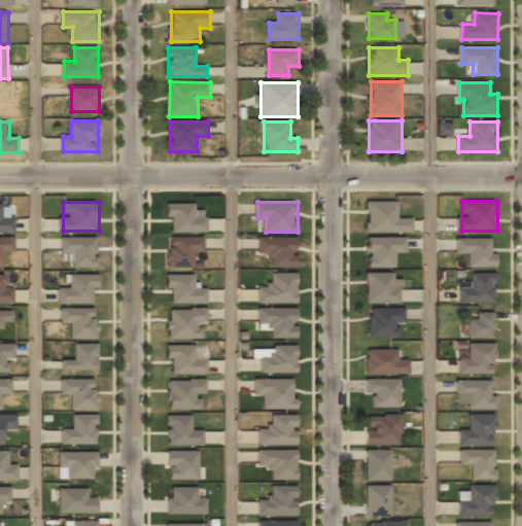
[(399,202),(369,202),(369,232),(414,232),(414,218),(399,218),(399,202)]
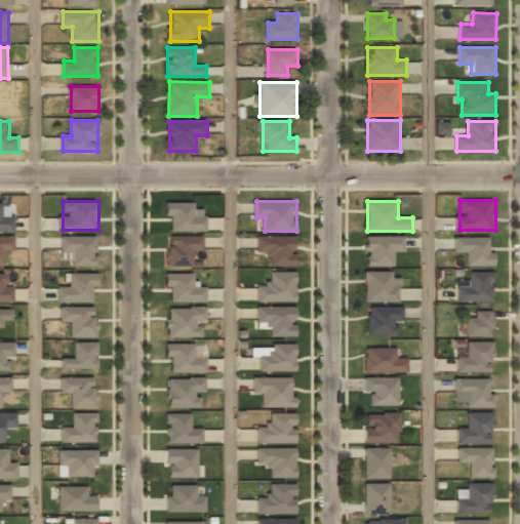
[(0,232),(15,232),(15,217),(4,217),(4,204),(0,204),(0,232)]
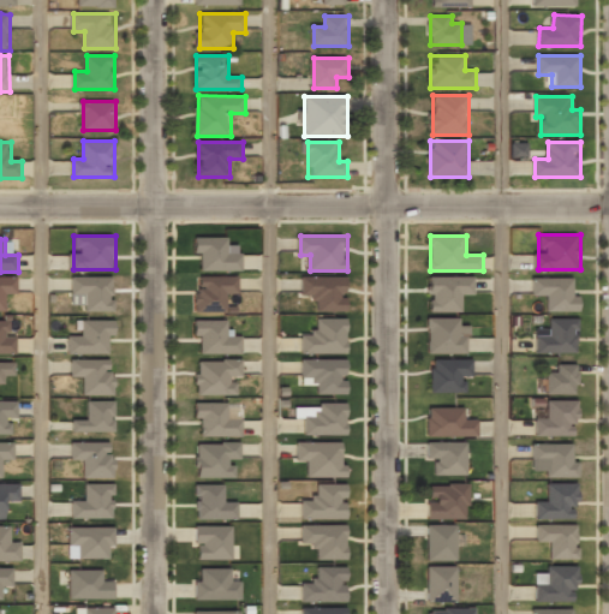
[(202,255),(202,272),(243,272),(243,255),(230,255),(230,239),(196,239),(196,255),(202,255)]
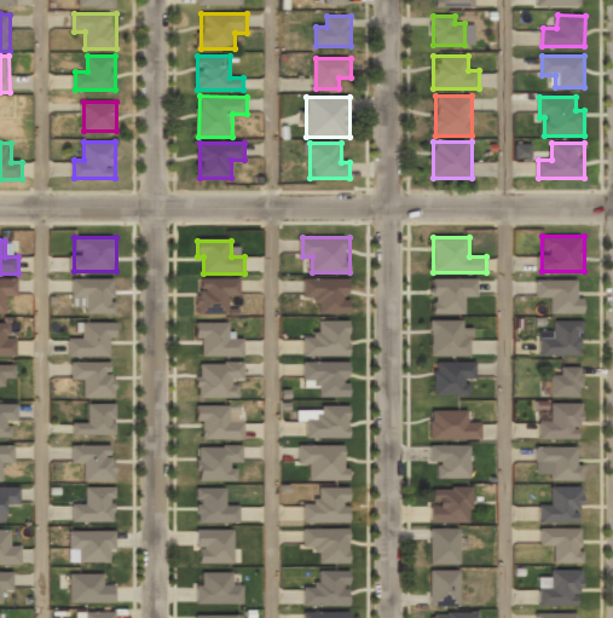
[(116,312),(116,278),(75,278),(75,312),(116,312)]
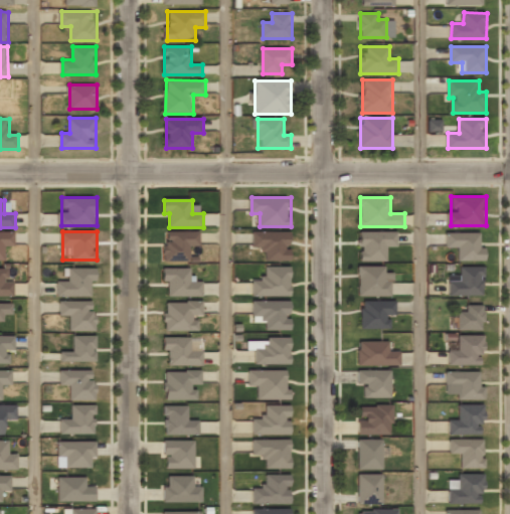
[(293,261),(293,231),(255,231),(255,249),(266,249),(266,261),(293,261)]
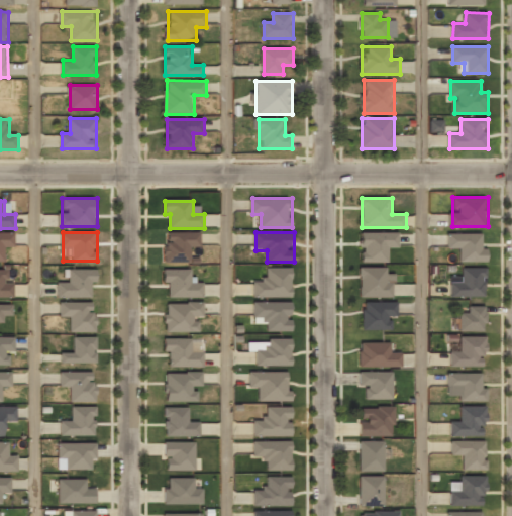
[(363,232),(363,262),(389,262),(389,248),(400,248),(400,232),(363,232)]
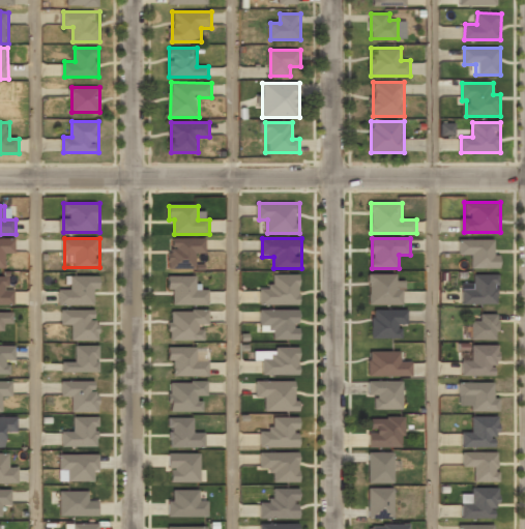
[(0,268),(6,268),(6,255),(16,255),(16,239),(0,239),(0,268)]
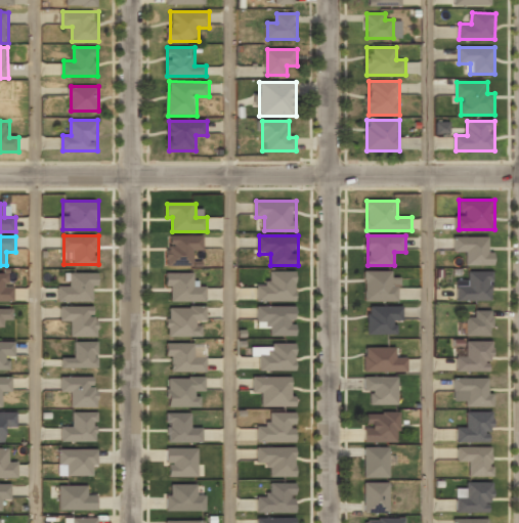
[(169,266),(195,266),(195,252),(204,252),(204,236),(169,236),(169,266)]
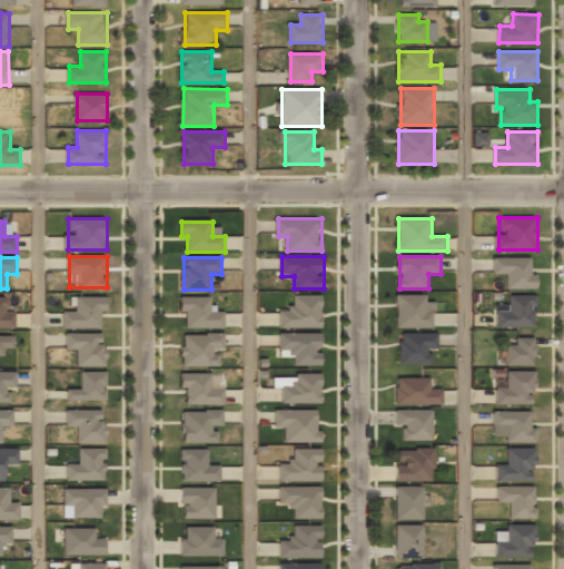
[(495,275),(507,275),(507,288),(536,288),(536,257),(495,257),(495,275)]
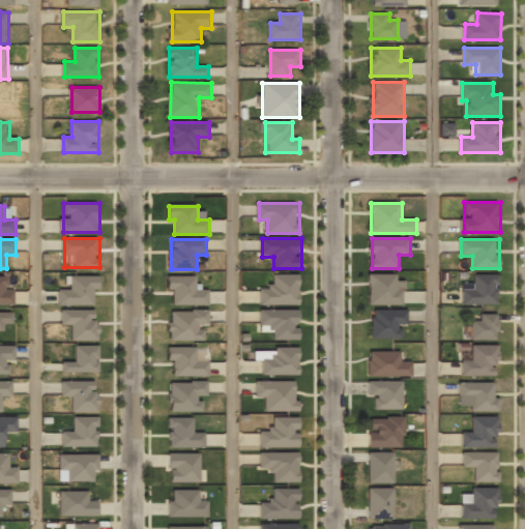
[(262,303),(300,303),(300,273),(273,273),(273,286),(262,286),(262,303)]
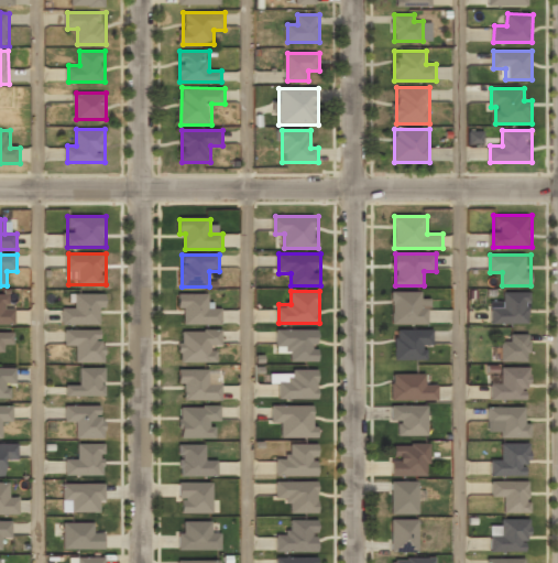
[(532,323),(532,291),(505,291),(505,306),(493,306),(493,323),(532,323)]
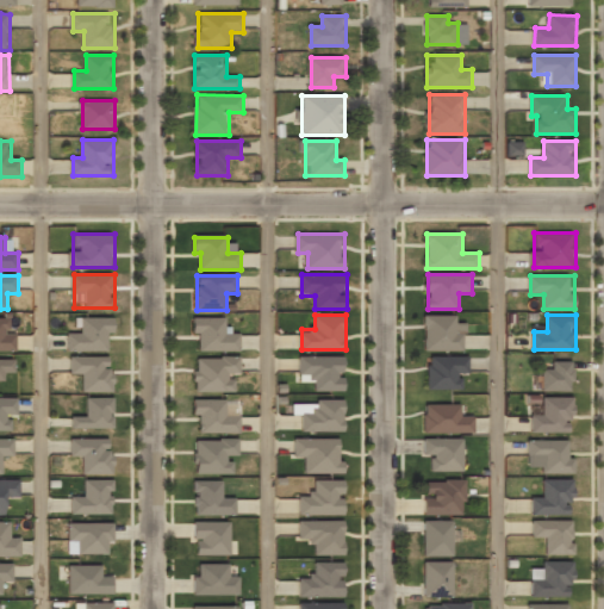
[(69,349),(116,349),(116,317),(82,317),(82,330),(69,330),(69,349)]
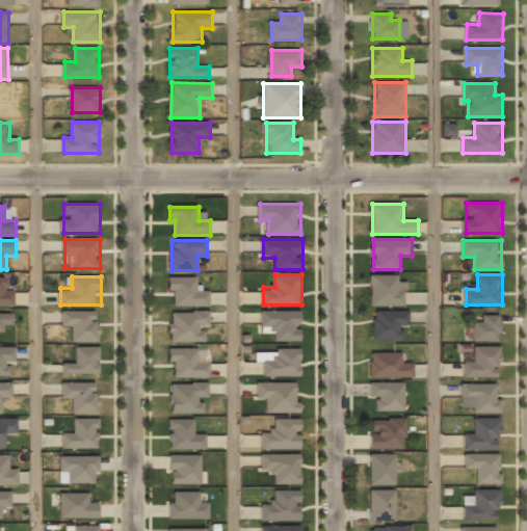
[(372,304),(409,304),(409,276),(372,276),(372,304)]
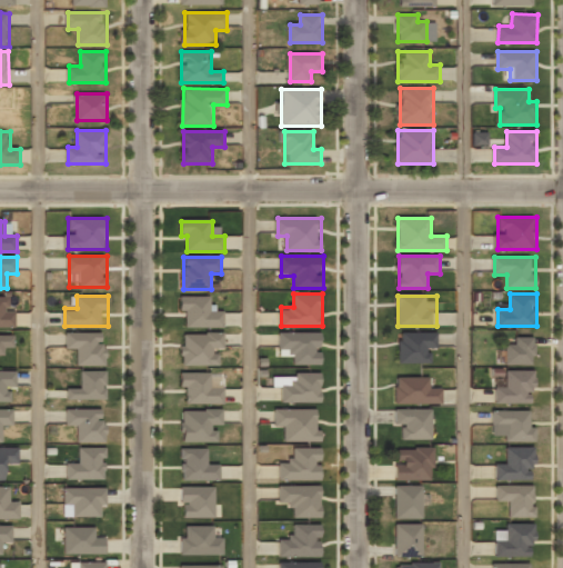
[(0,297),(0,328),(17,328),(17,310),(10,310),(10,297),(0,297)]
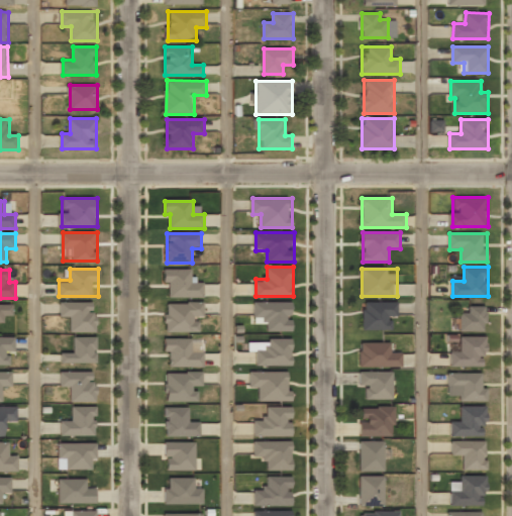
[(193,270),(168,270),(168,297),(204,297),(204,282),(193,282),(193,270)]
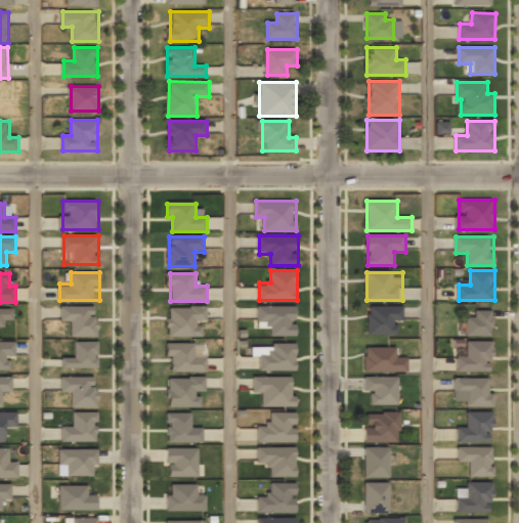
[(370,334),(403,334),(403,305),(370,305),(370,334)]
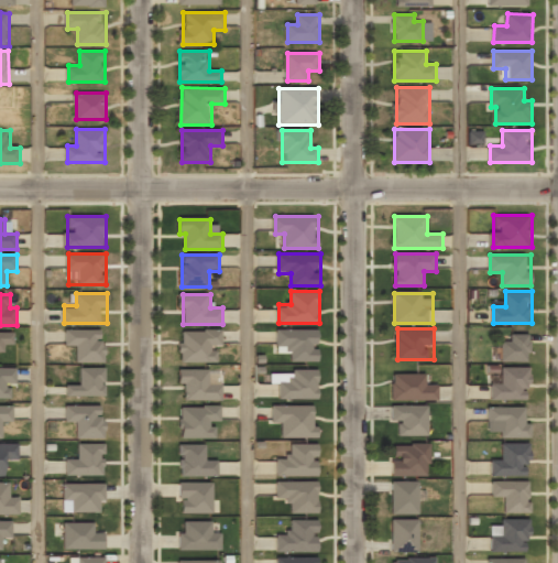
[(106,361),(106,329),(67,329),(67,348),(77,348),(77,361),(106,361)]
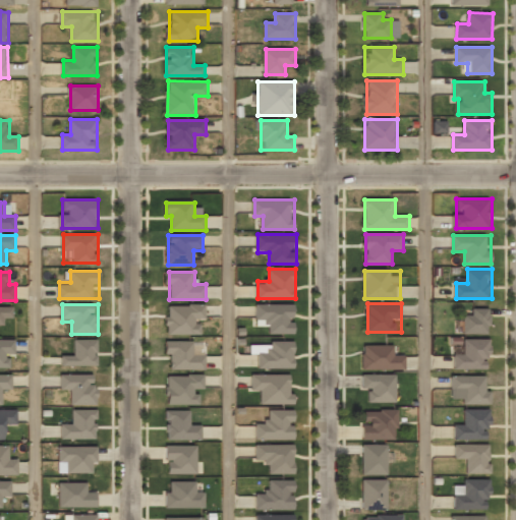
[(295,334),(295,304),(258,304),(258,324),(269,324),(269,334),(295,334)]
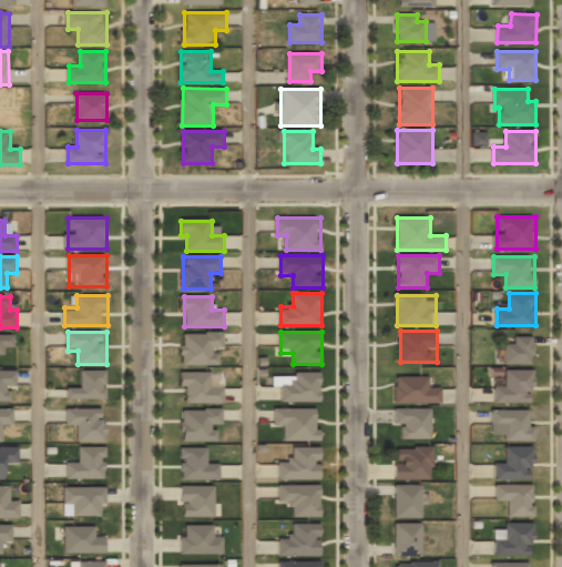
[(183,333),(183,365),(223,365),(223,333),(183,333)]
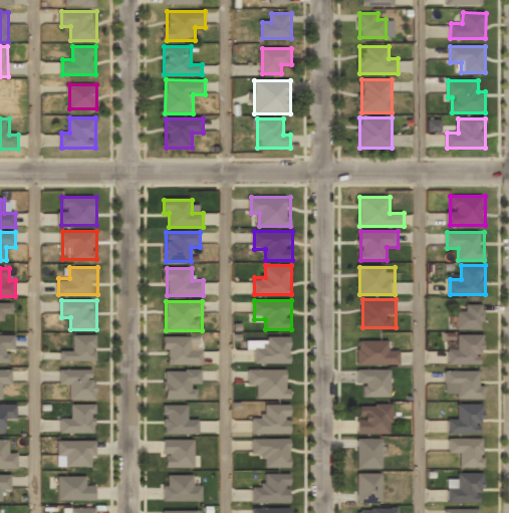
[(14,314),(14,303),(0,303),(0,328),(2,328),(2,314),(14,314)]
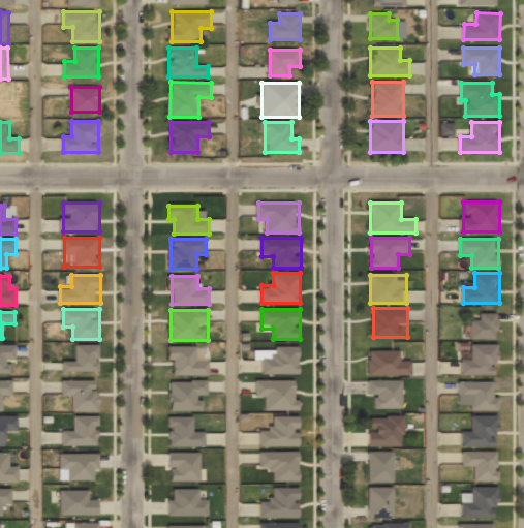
[(472,338),(500,338),(500,313),(481,313),(481,320),(472,320),(472,338)]
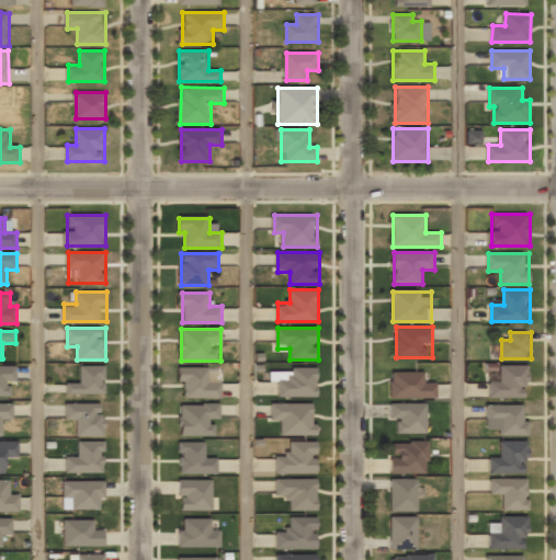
[(530,397),(530,365),(501,365),(501,376),(491,376),(491,397),(530,397)]
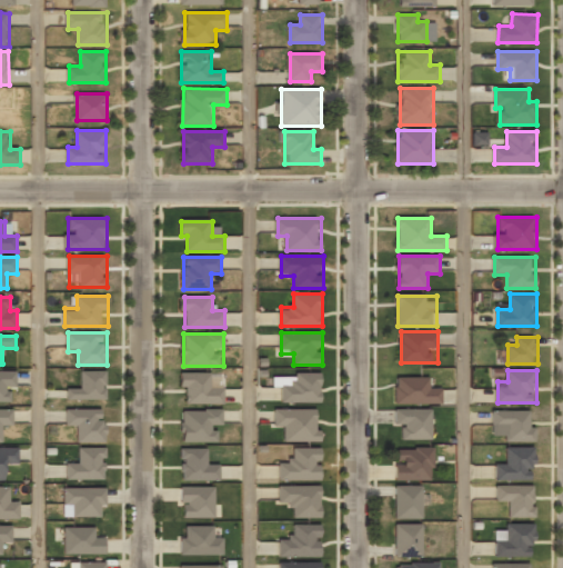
[(0,401),(16,401),(16,371),(0,371),(0,401)]
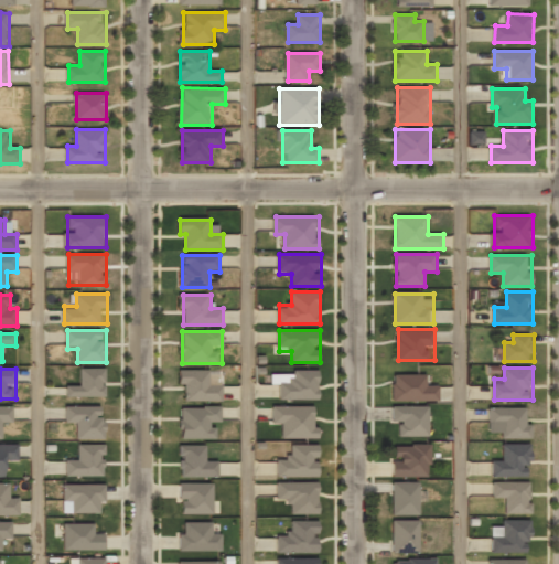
[(107,396),(107,369),(81,369),(81,385),(68,385),(68,396),(107,396)]
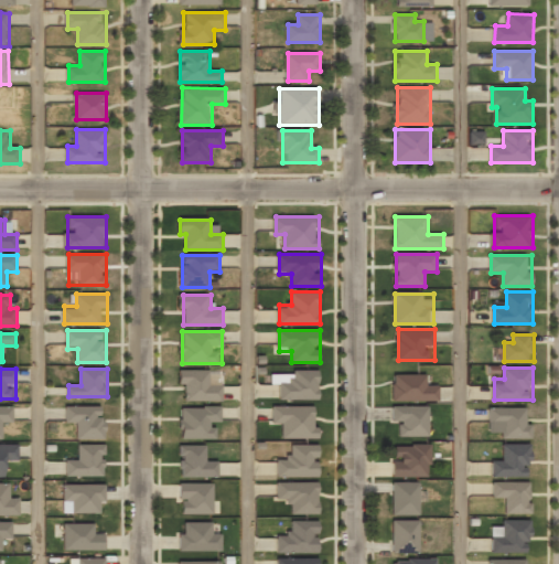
[(223,400),(223,383),(212,383),(212,370),(182,370),(182,400),(223,400)]
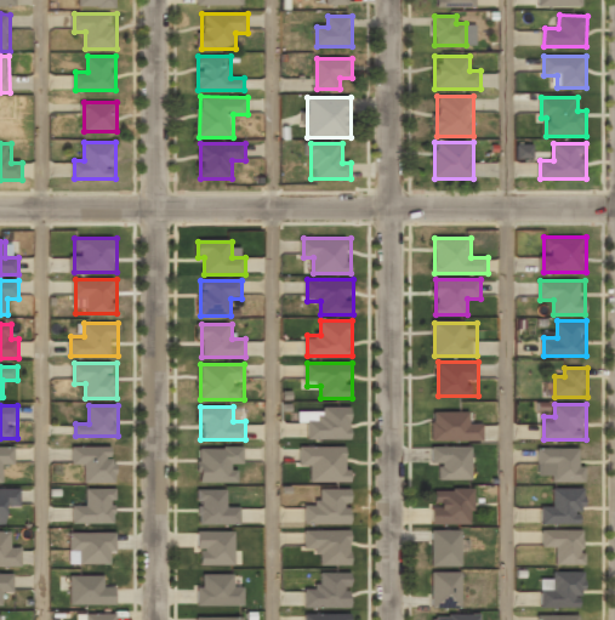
[(352,407),(322,407),(322,415),(311,415),(311,439),(352,439),(352,407)]
